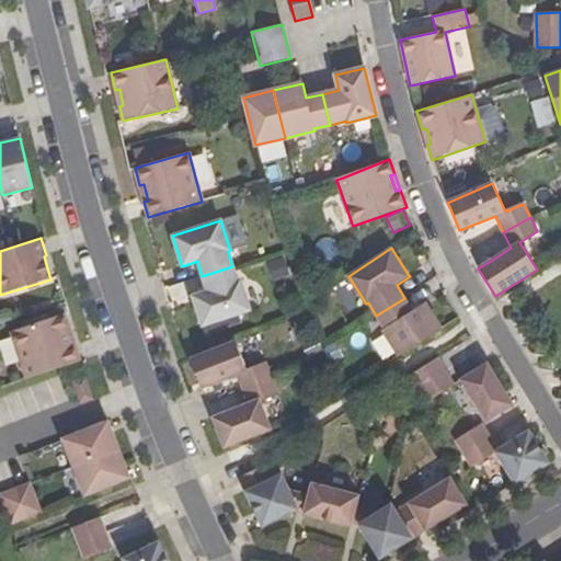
[(250,310),(240,281),(238,282),(232,266),(202,276),(206,292),(192,296),(202,327),(250,310)]
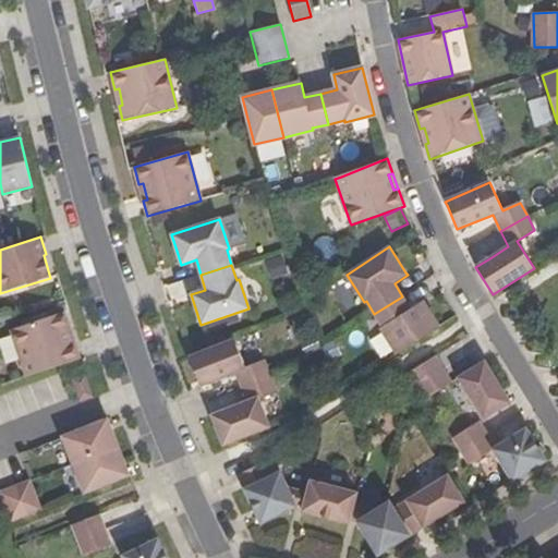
[(397,355),(440,327),(424,301),(410,310),(402,296),(374,314),(383,327),(380,328),(397,355)]
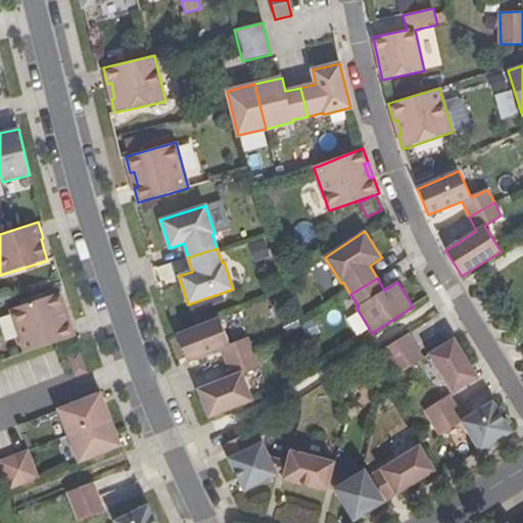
[(66,322),(63,313),(61,307),(65,306),(60,292),(9,310),(25,354),(76,337),(69,321),(66,322)]
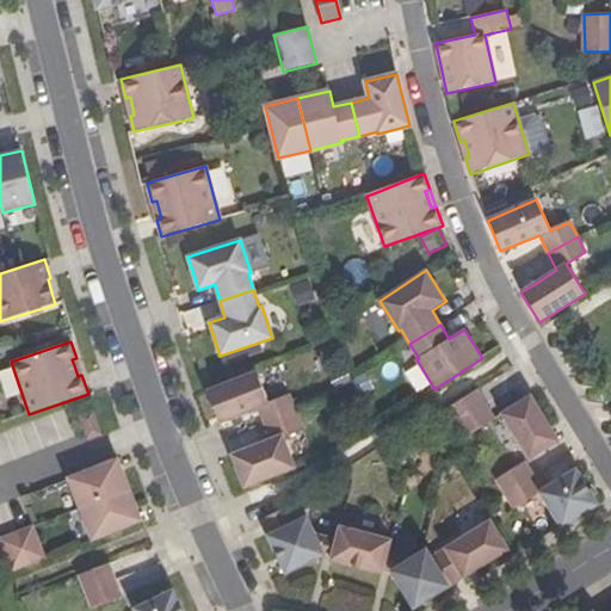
[(296,412),(289,394),(269,401),(257,371),(208,390),(221,423),(257,408),(263,425),(296,412)]
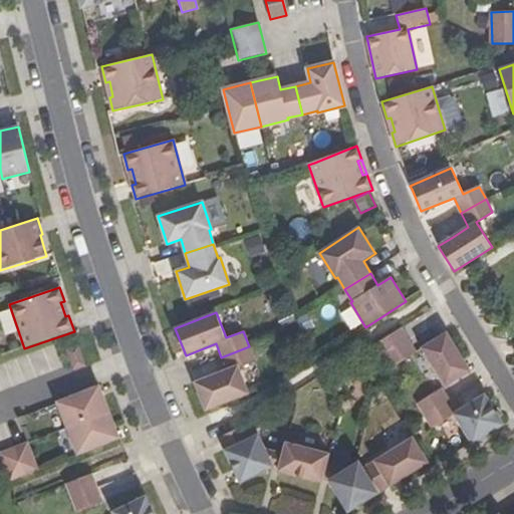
[(384,355),(409,340),(401,328),(376,343),(384,355)]
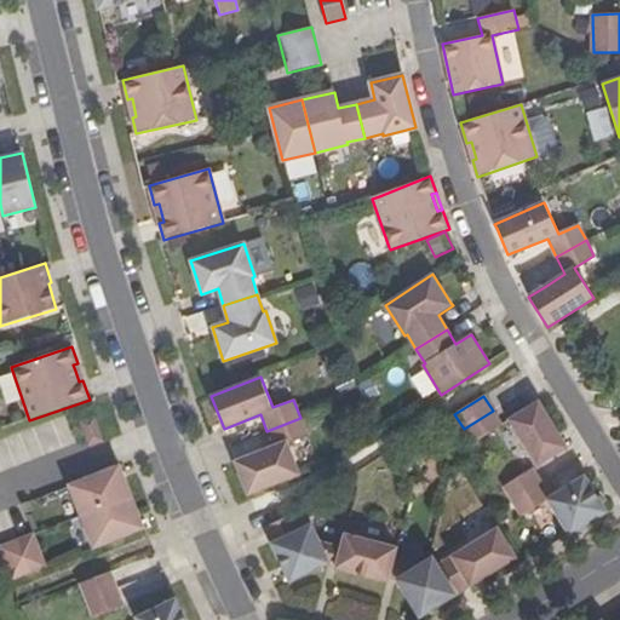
[(568,448),(539,402),(509,420),(510,422),(538,466),(568,448)]
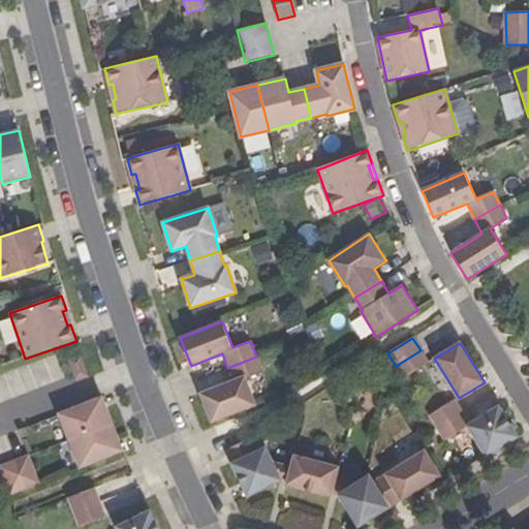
[(404,378),(428,364),(421,350),(396,366),(404,378)]
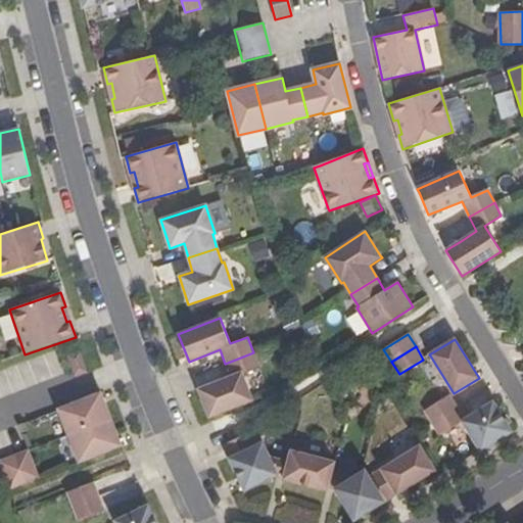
[(252,400),(241,374),(259,367),(253,352),(225,364),(231,377),(199,389),(209,417),(252,400)]
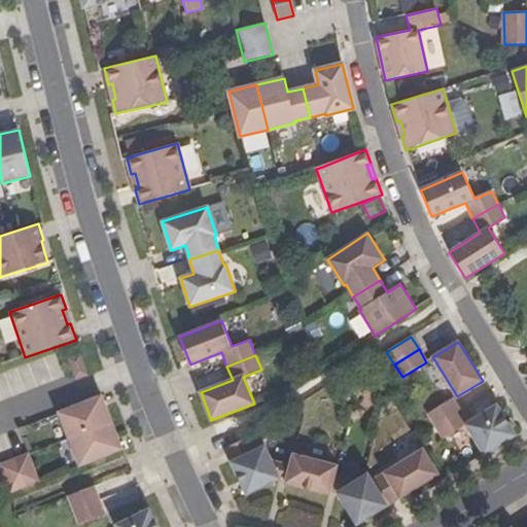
[(112,423),(102,396),(59,413),(69,440),(112,423)]
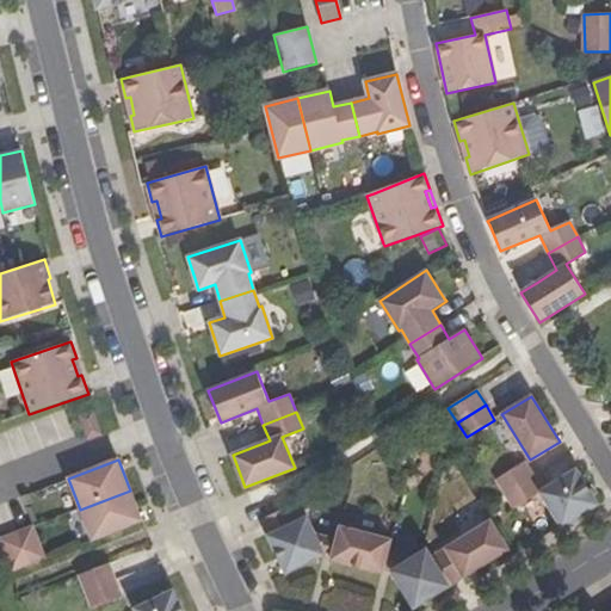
[(505,494),(534,477),(525,463),(497,481),(505,494)]
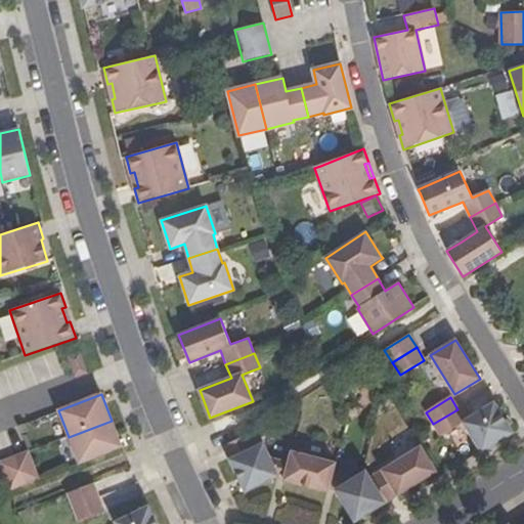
[(513,433),(493,401),(464,420),(457,409),(433,424),(440,435),(463,421),(482,452),(513,433)]
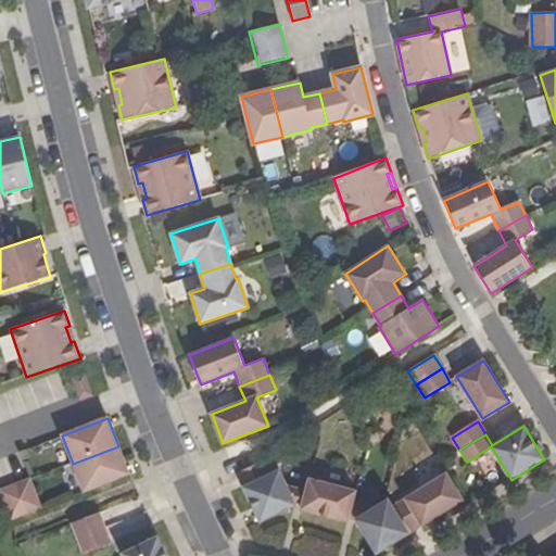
[(129,474),(118,446),(73,464),(84,492),(129,474)]
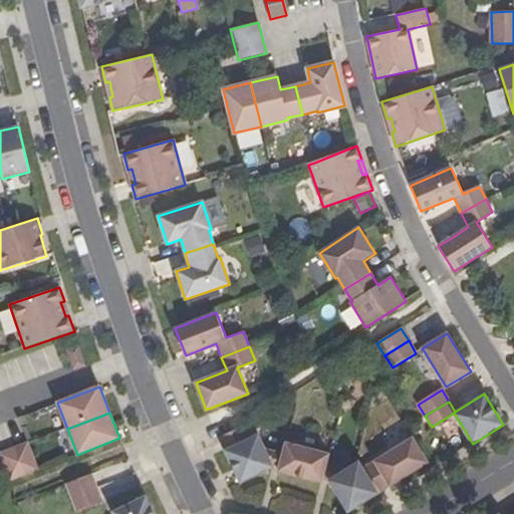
[(266,451),(258,435),(225,451),(240,483),(273,467),(266,451)]
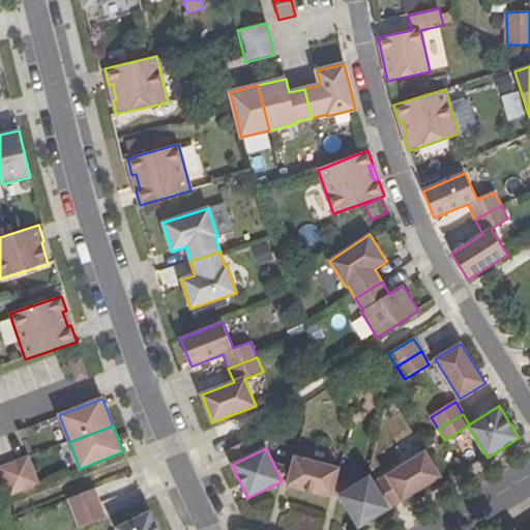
[(389,509),(440,477),(441,477),(425,452),(374,483),(389,509)]
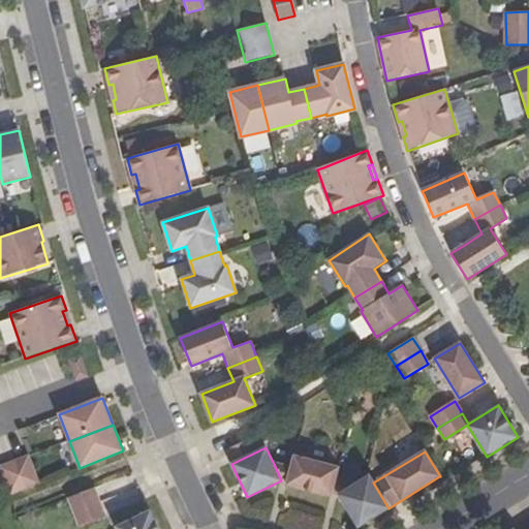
[(39,484),(29,457),(14,463),(25,490),(39,484)]
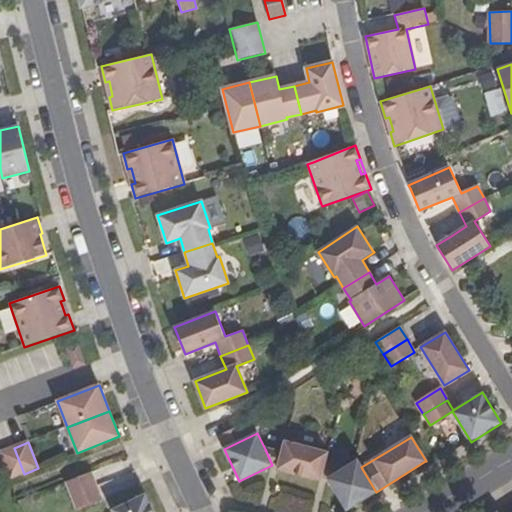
[(325,464),(328,453),(285,442),(282,453),(265,449),(272,465),(271,468),(320,481),(321,477),(325,464)]
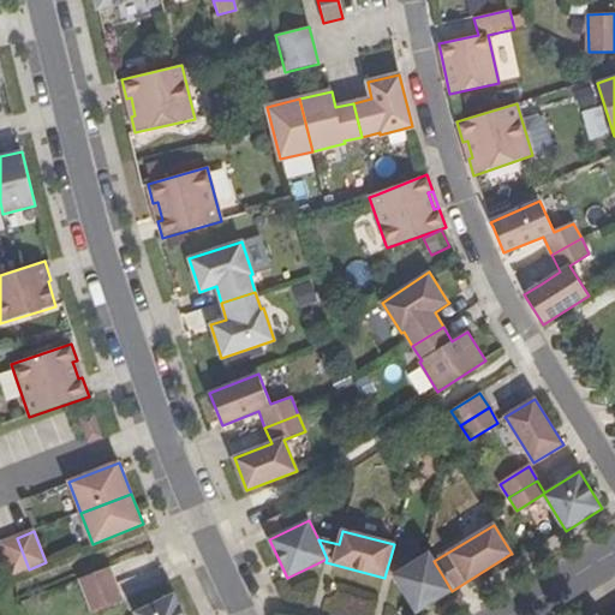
[(29,569),(17,538),(0,543),(0,553),(10,577),(29,569)]
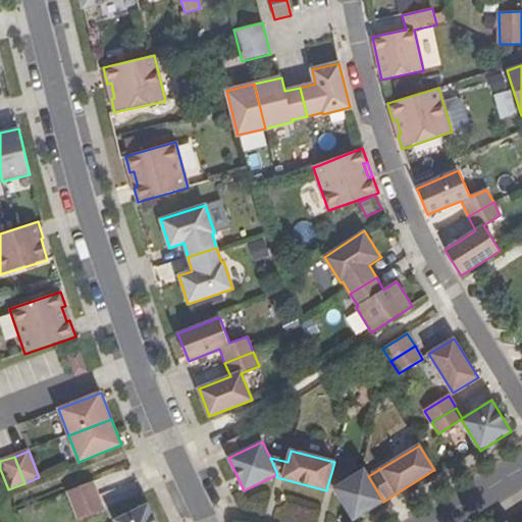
[(368,476),(364,470),(351,478),(331,473),(327,486),(334,488),(354,520),(383,502),(368,476)]
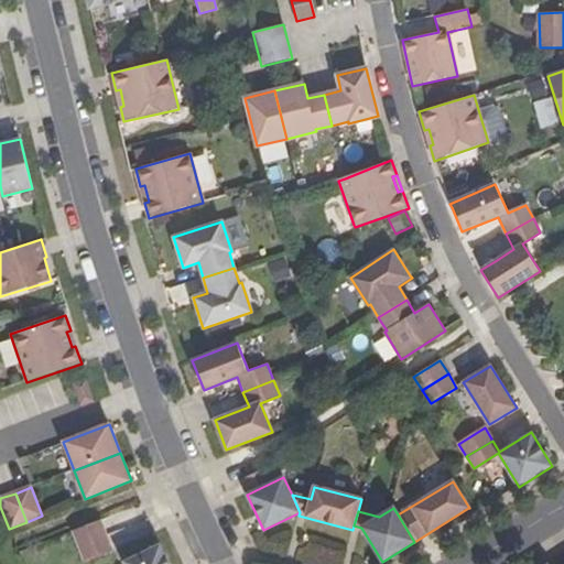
[(109,535),(102,519),(73,531),(79,546),(109,535)]
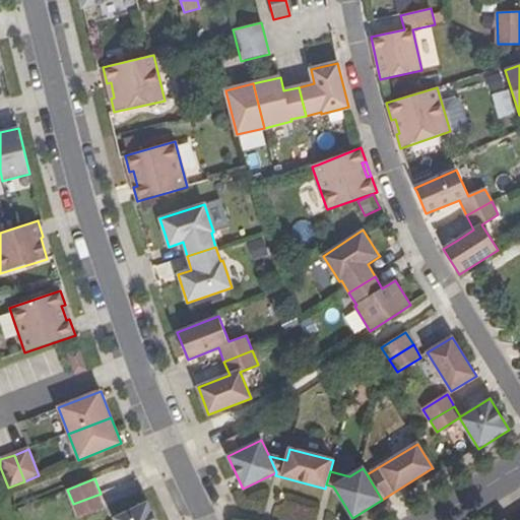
[(78,518),(106,508),(101,494),(73,504),(78,518)]
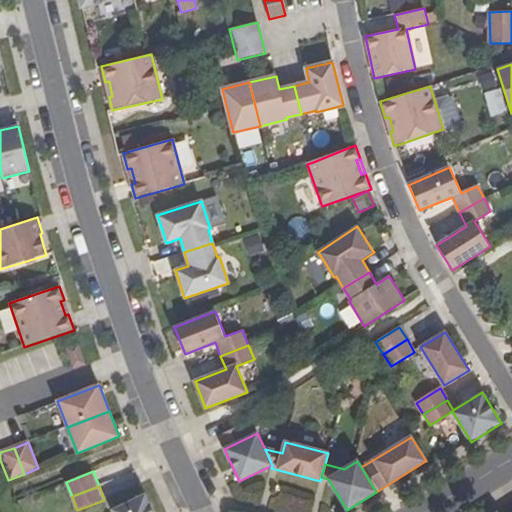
[(154,511),(146,494),(114,509),(115,511),(154,511)]
